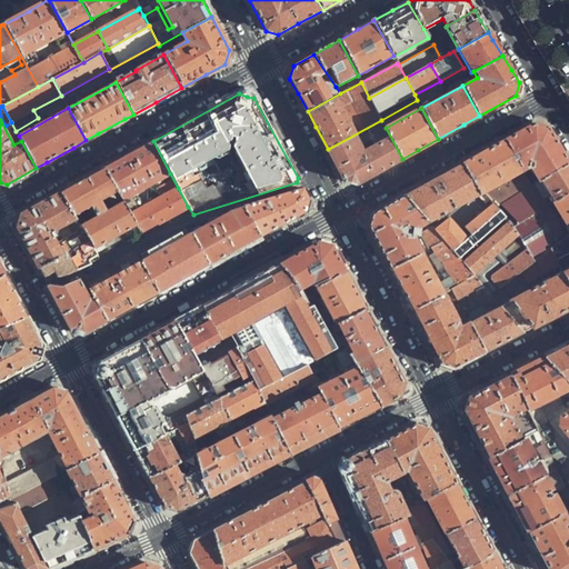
[(381,120),(328,149),(345,179),(358,183),(383,169),(402,159),(386,128),(381,120)]
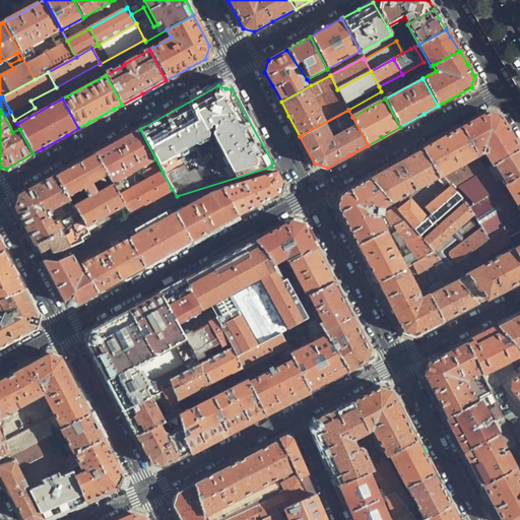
[(491,166),(519,150),(509,131),(500,117),(488,113),(462,128),(477,156),(483,152),(491,166)]
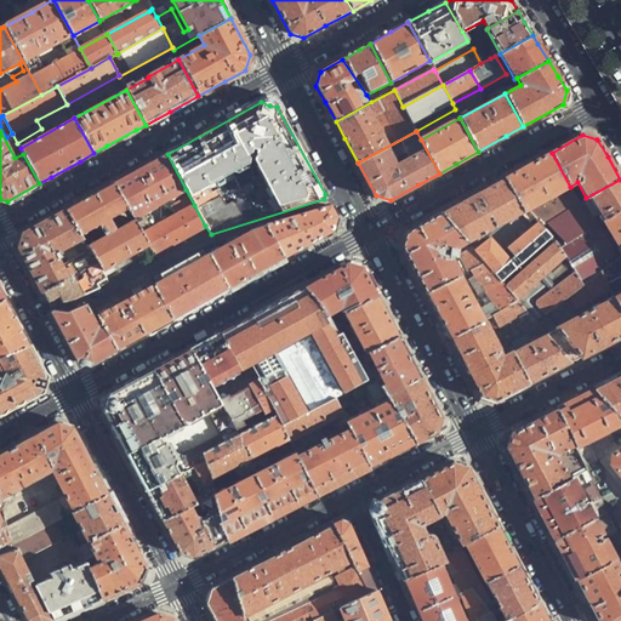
[(534,206),(545,221),(579,201),(570,187),(552,153),(530,164),(506,177),(529,208),(534,206)]
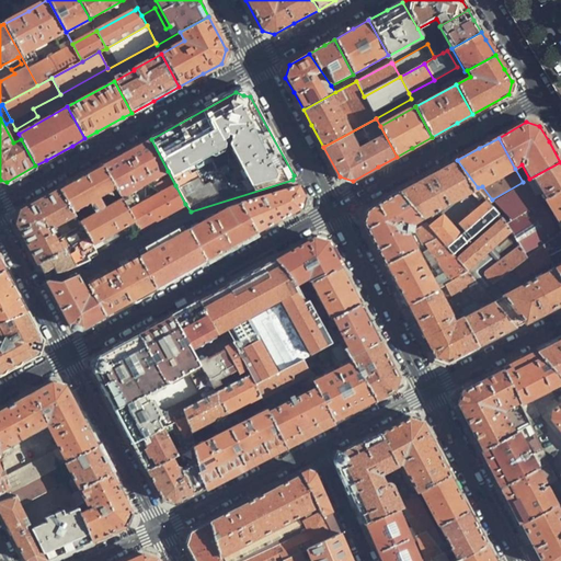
[(168,171),(151,139),(127,152),(102,165),(134,224),(138,231),(185,204),(175,185),(144,203),(137,189),(168,171)]
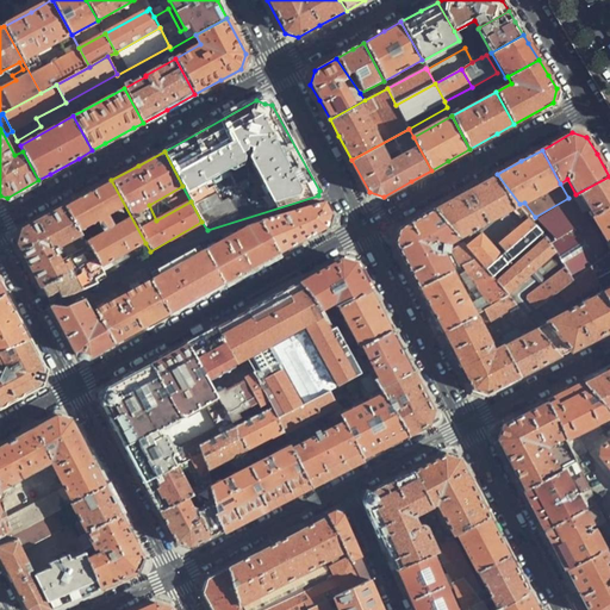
[(520,204),(497,174),(471,188),(435,209),(460,238),(484,224),(520,204)]
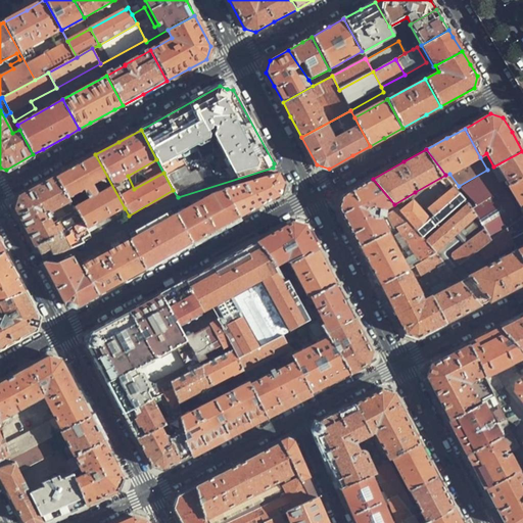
[(479,212),(493,205),(488,196),(503,188),(509,185),(522,176),(522,150),(522,151),(493,167),(487,170),(459,186),(479,212)]
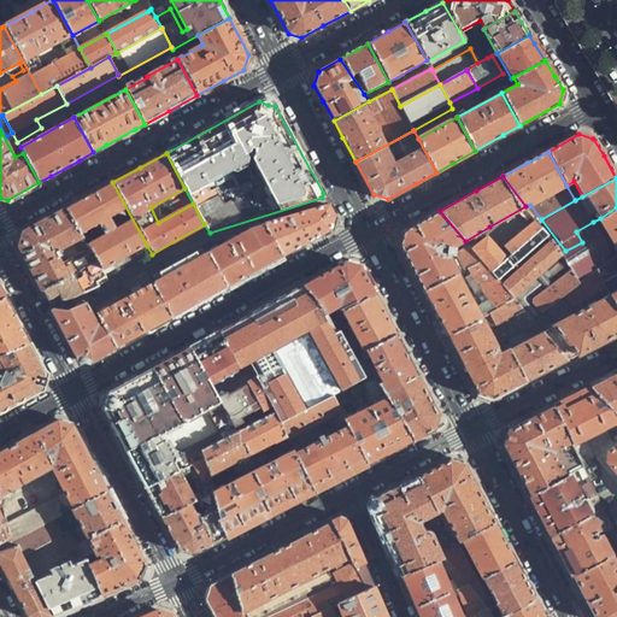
[(147,246),(112,182),(89,195),(68,209),(106,281),(142,260),(137,251),(147,246)]
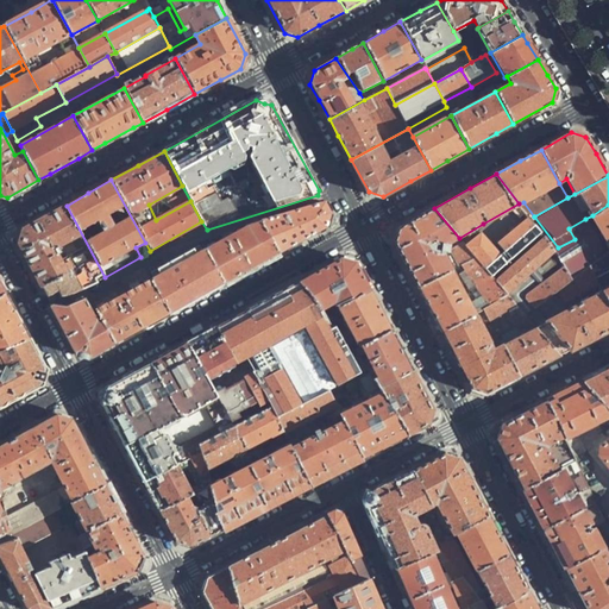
[(263,221),(280,252),(306,237),(326,226),(328,218),(330,213),(325,203),(263,221)]
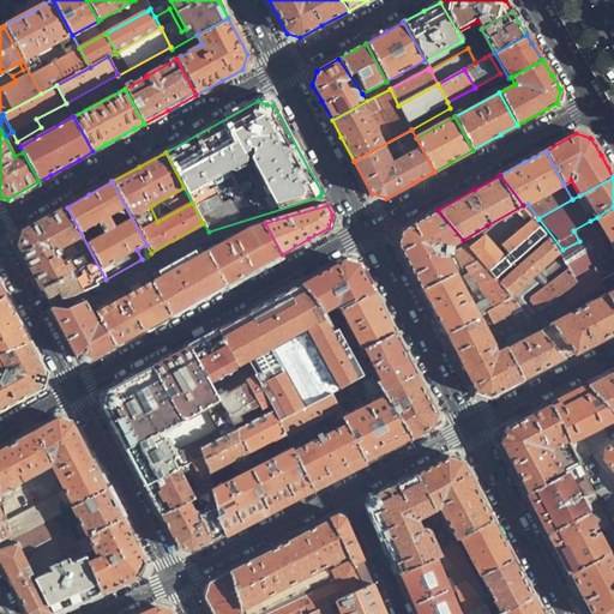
[(613,246),(613,206),(597,217),(613,246)]
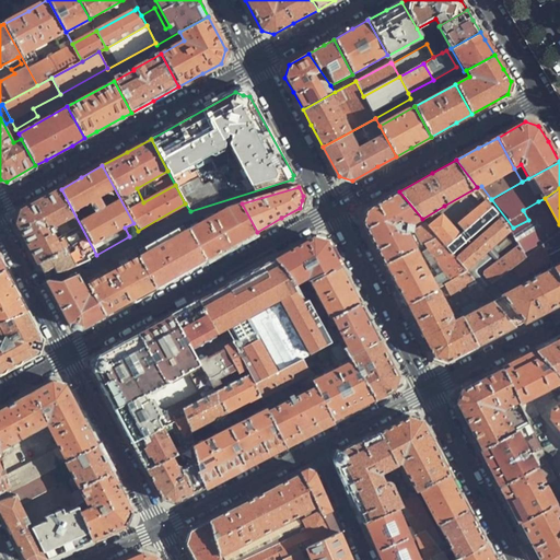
[(96,255),(61,189),(20,212),(15,223),(21,234),(37,265),(42,263),(46,270),(53,267),(56,271),(61,271),(72,267),(96,255)]
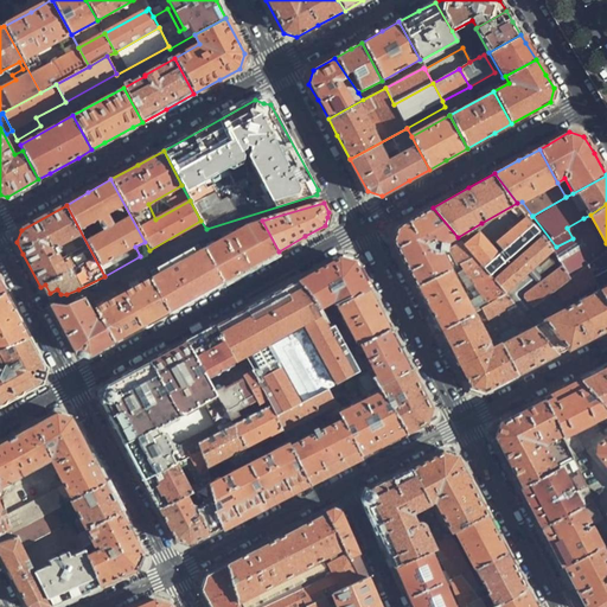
[(458,237),(433,208),(397,227),(393,240),(406,264),(416,287),(457,266),(454,262),(452,263),(439,246),(458,237)]
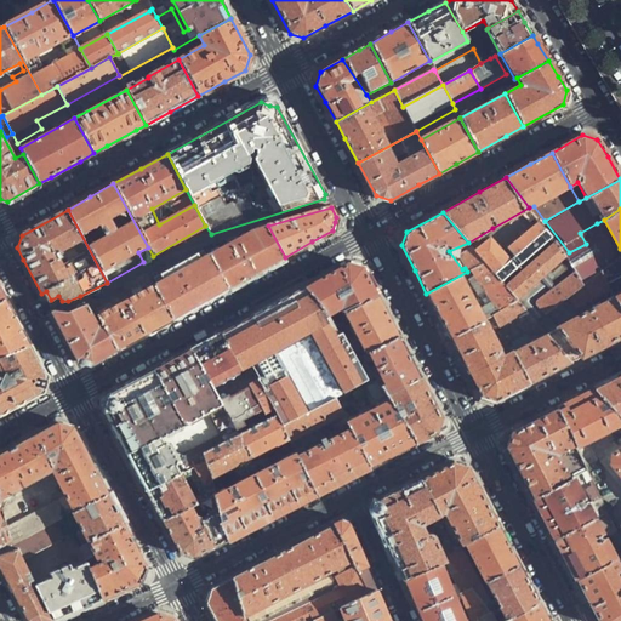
[(519,279),(569,252),(545,221),(508,248),(511,252),(506,255),(519,279)]
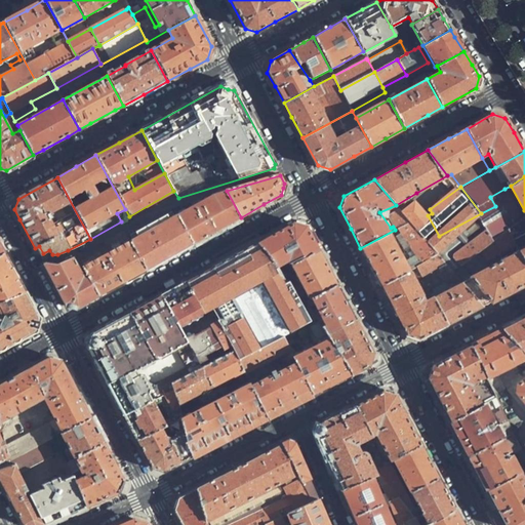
[(490,197),(495,206),(507,228),(522,217),(505,189),(490,197)]
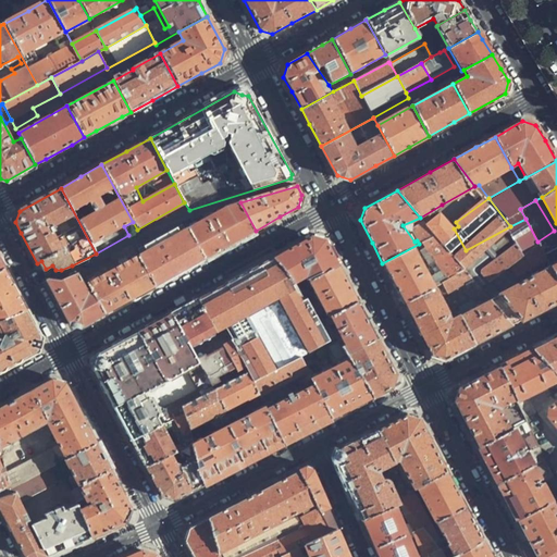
[(232,244),(256,231),(240,202),(185,220),(188,227),(206,258),(232,244)]
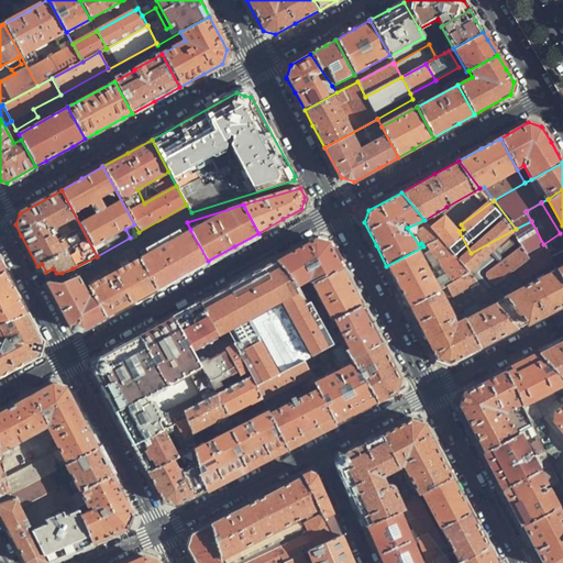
[(459,260),(471,253),(459,231),(446,207),(424,220),(430,225),(440,238),(459,260)]
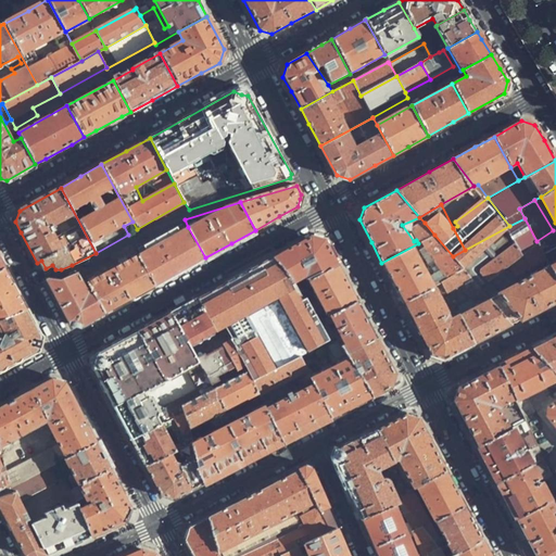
[(536,241),(525,218),(509,226),(465,250),(453,256),(462,267),(483,250),(493,261),(479,273),(484,279),(488,282),(509,265),(521,254),(520,251),(536,241)]
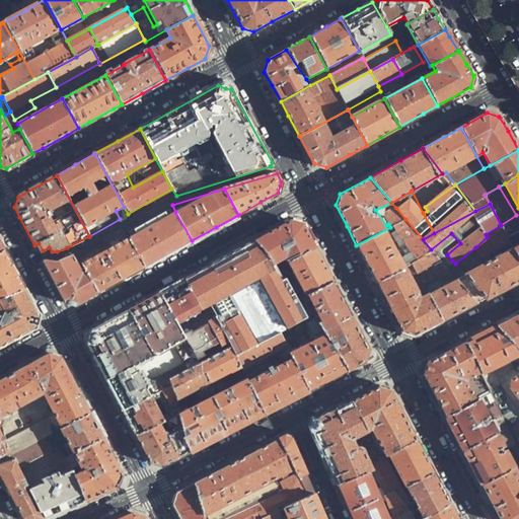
[(387,213),(393,225),(405,219),(396,208),(394,209),(387,213)]
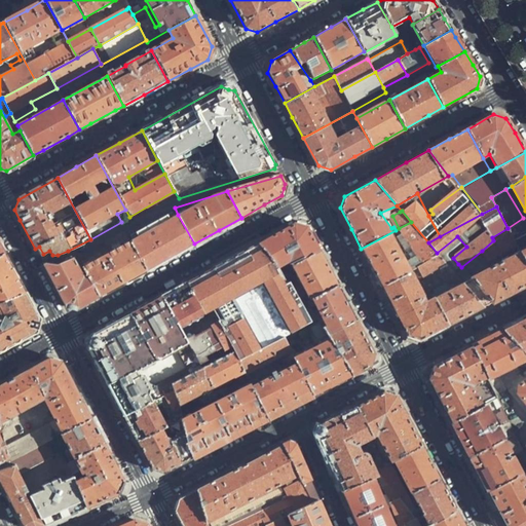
[(170,258),(194,243),(178,215),(129,240),(147,270),(170,258)]
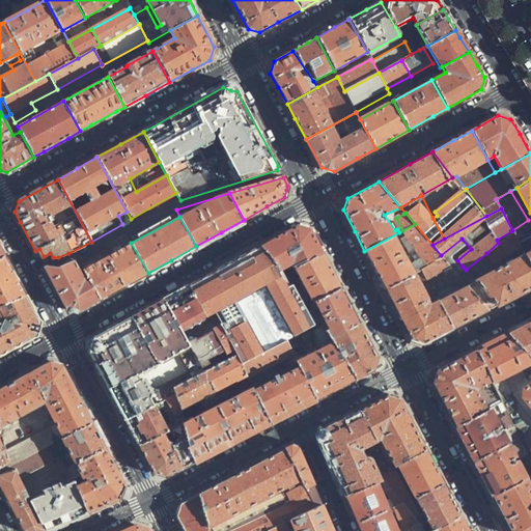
[(530,217),(528,220),(512,230),(522,249),(525,254),(530,267),(530,217)]
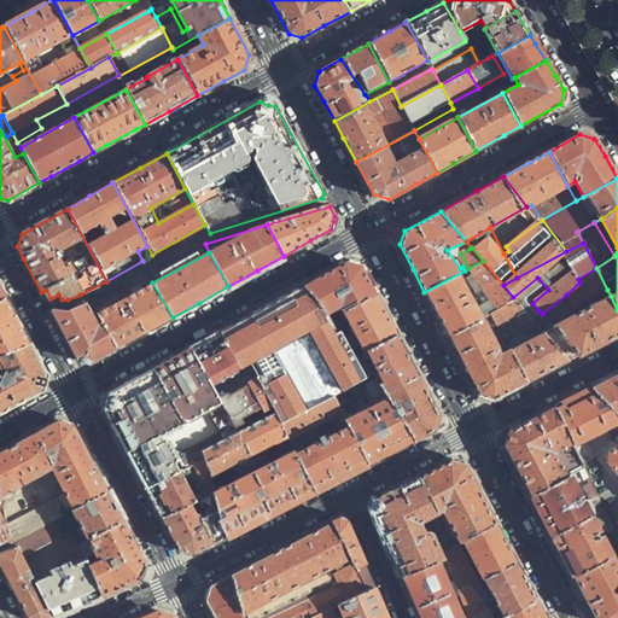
[(170,257),(161,262),(164,268),(174,263),(170,257)]
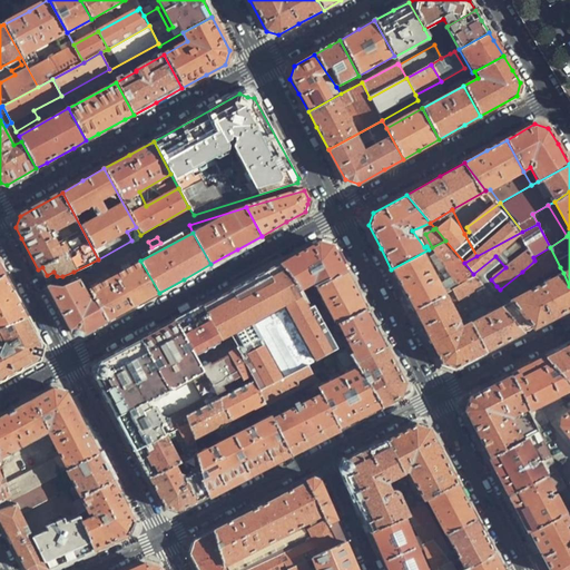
[(453,288),(473,274),(464,263),(445,241),(432,247),(429,249),(391,269),(406,298),(413,311),(445,293),(449,291),(453,288)]
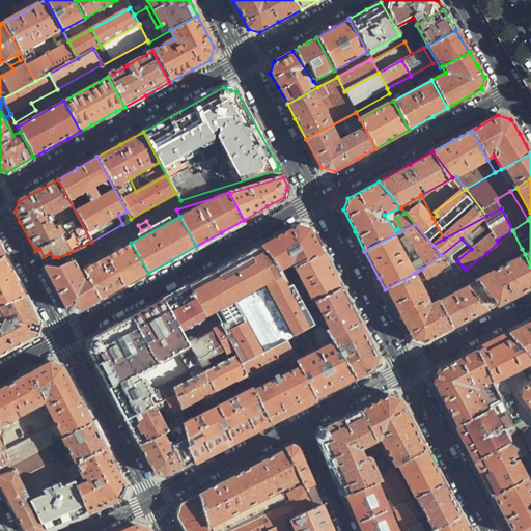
[(283,274),(324,254),(310,229),(298,225),(287,230),(261,245),(283,274)]
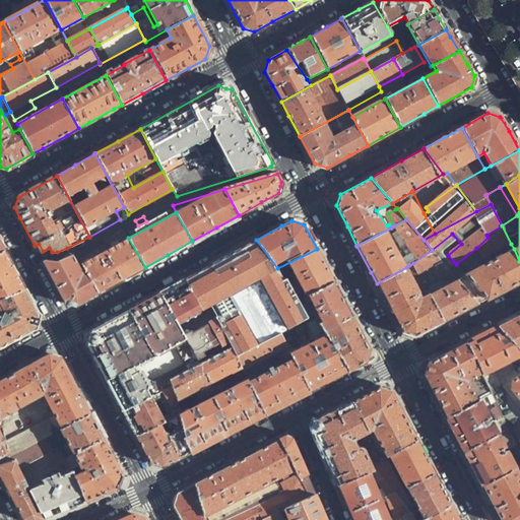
[(511,244),(502,225),(486,235),(488,238),(476,248),(482,259),(511,244)]
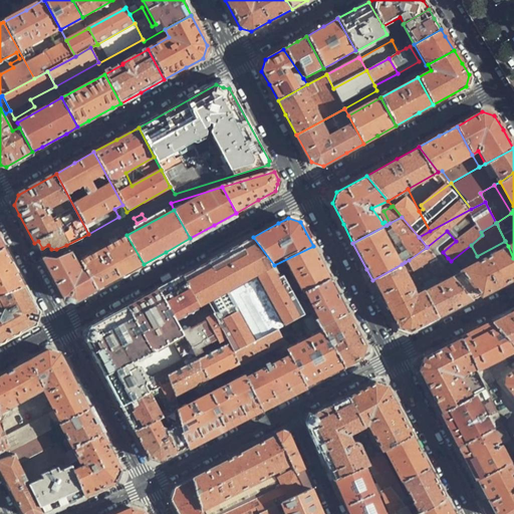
[(120,225),(75,250),(96,290),(110,282),(144,264),(126,235),(120,225)]
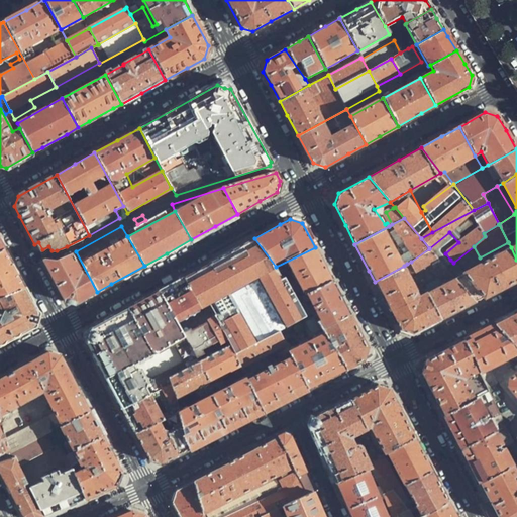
[(277,269),(276,267),(254,238),(227,252),(184,278),(198,309),(205,305),(208,311),(214,308),(216,314),(211,316),(212,317),(225,344),(226,348),(230,354),(275,330),(277,334),(288,328),(315,315),(304,294),(302,295),(287,279),(277,269)]
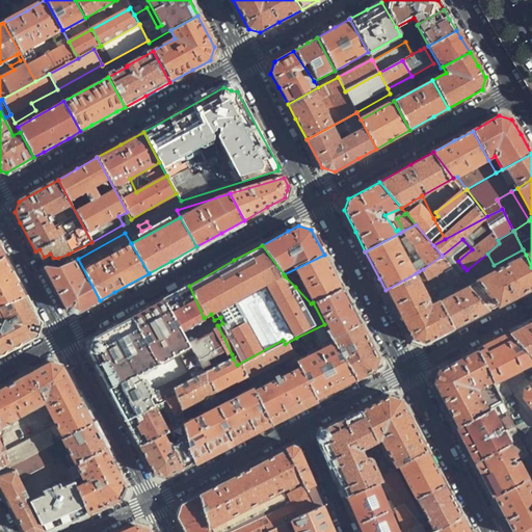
[(333,271),(324,255),(284,274),(285,276),(296,270),(317,300),(341,288),(333,271)]
